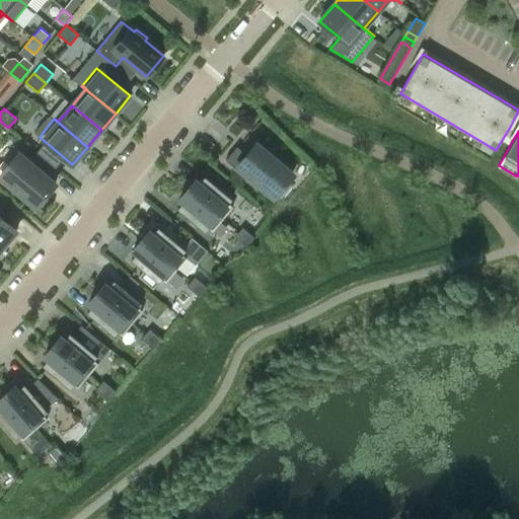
[(252,176),(276,196),(293,175),(255,145),(247,154),(237,146),(226,159),(250,179),(252,176)]
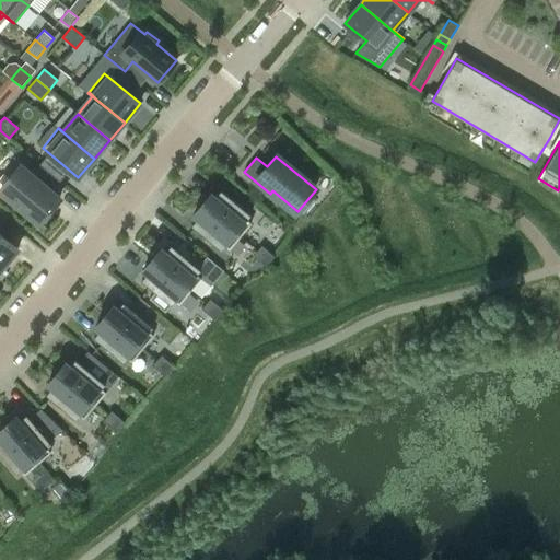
[(59,200),(19,166),(1,188),(41,222),(59,200)]
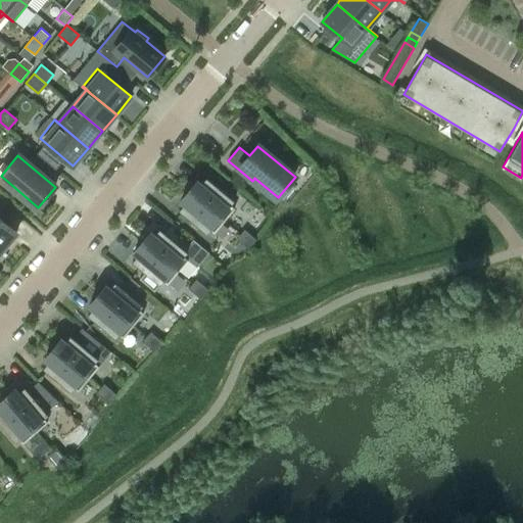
[(197,181),(189,190),(225,221),(235,208),(231,205),(235,201),(206,177),(201,184),(197,181)]
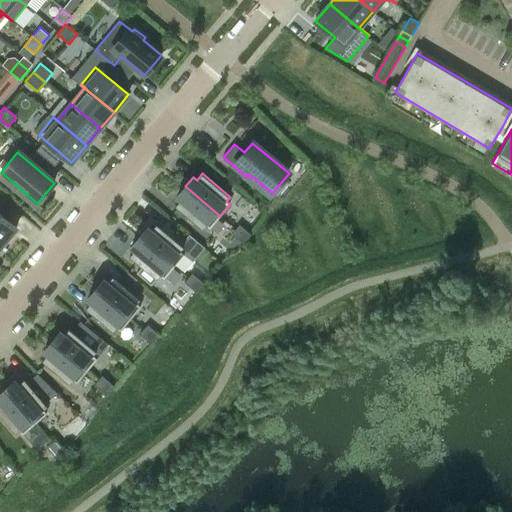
[(220,216),(185,186),(177,195),(181,199),(175,206),(202,229),(212,218),(216,222),(220,216)]
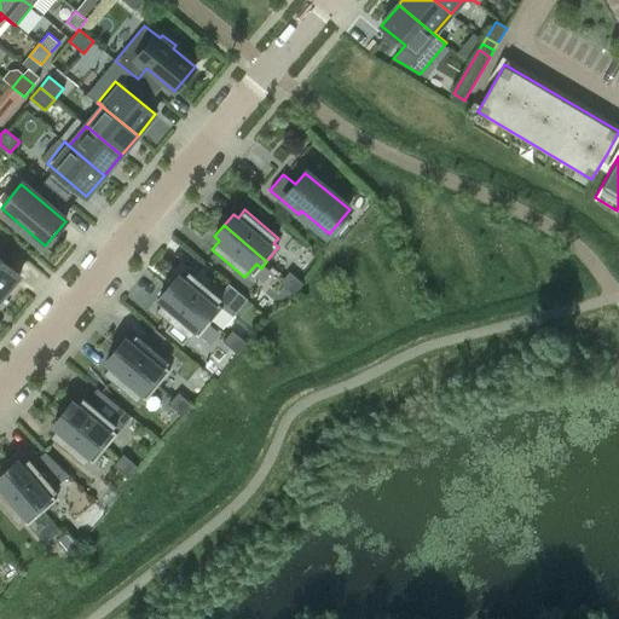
[(0,293),(3,295),(21,275),(0,256),(0,293)]
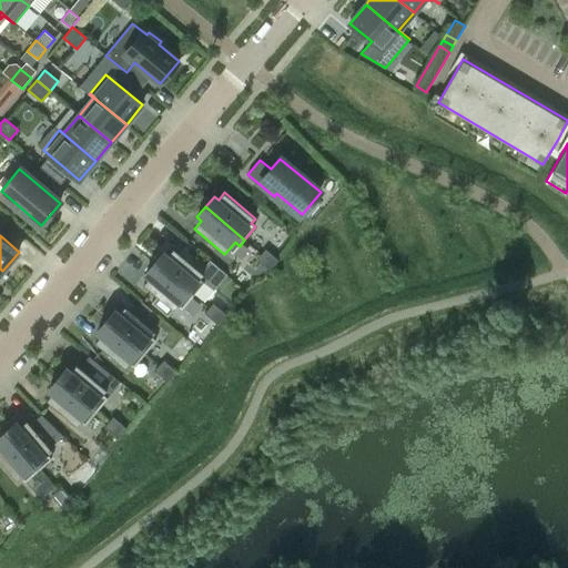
[(163,252),(154,262),(193,295),(204,282),(200,279),(204,274),(173,249),(168,255),(163,252)]
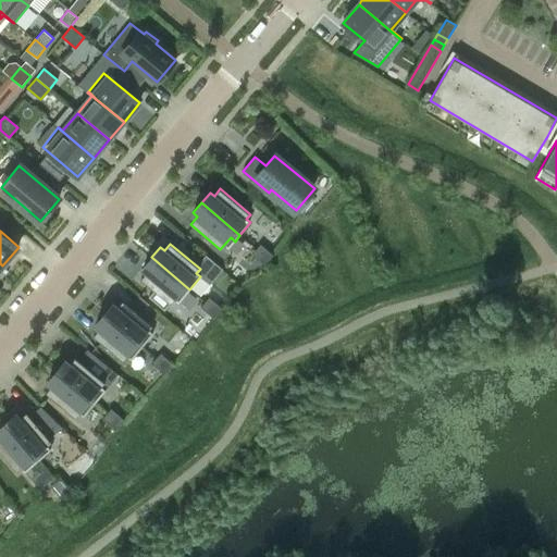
[(259,259),(267,249),(261,244),(252,254),(259,259)]
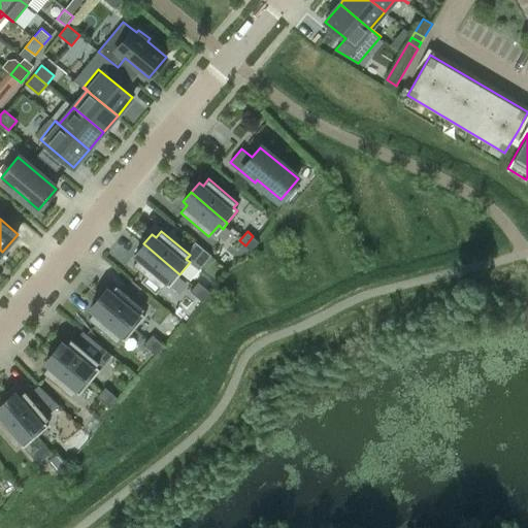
[(253,236),(245,245),(252,251),(259,241),(253,236)]
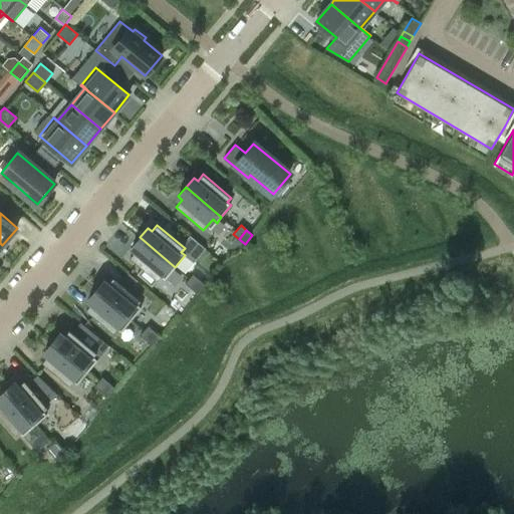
[(175,267),(140,237),(132,247),(136,250),(130,257),(158,280),(166,269),(170,273),(175,267)]
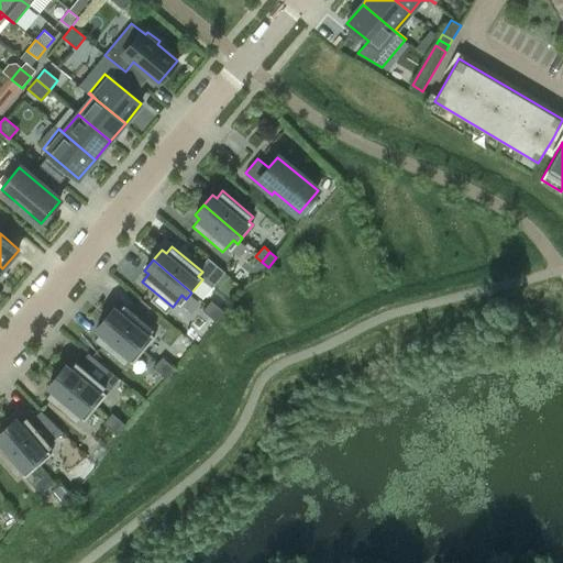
[(210,316),(218,306),(212,300),(203,310),(210,316)]
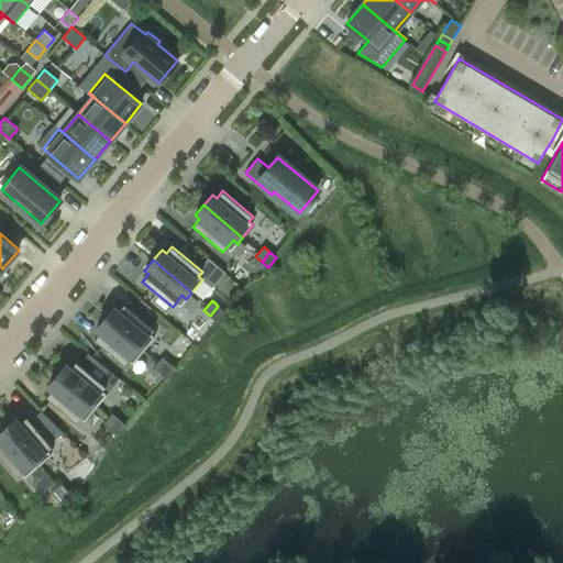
[(113,307),(105,318),(143,350),(154,337),(151,333),(154,329),(124,304),(118,311),(113,307)]
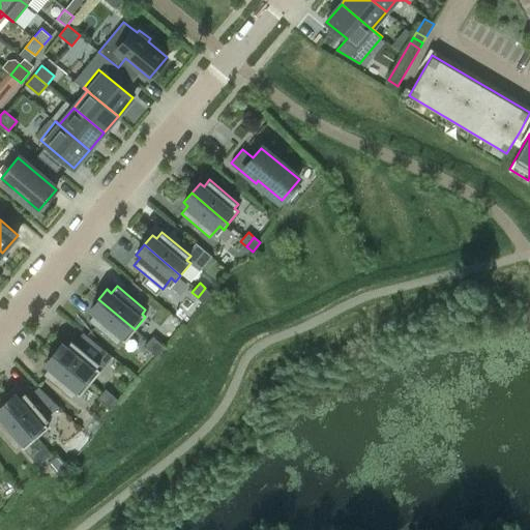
[(205,288),(198,297),(203,302),(211,293),(205,288)]
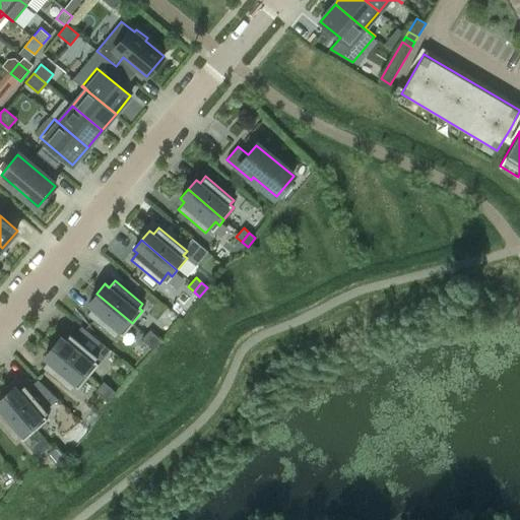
[(122,335),(132,323),(96,294),(89,303),(93,306),(87,313),(115,336),(119,332),(122,335)]
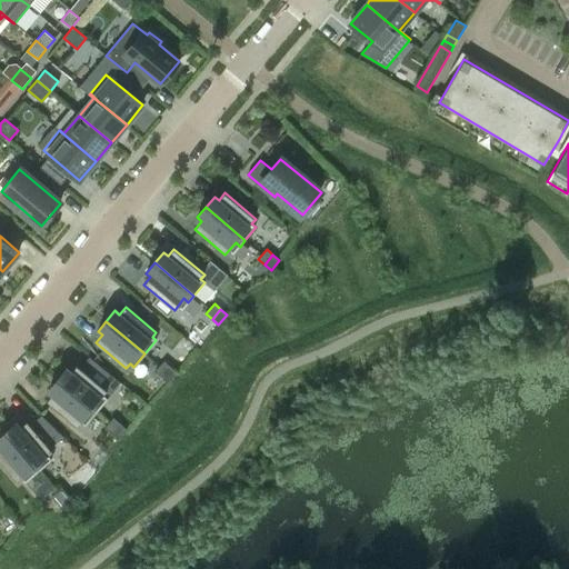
[(156,371),(162,377),(170,366),(163,360),(156,371)]
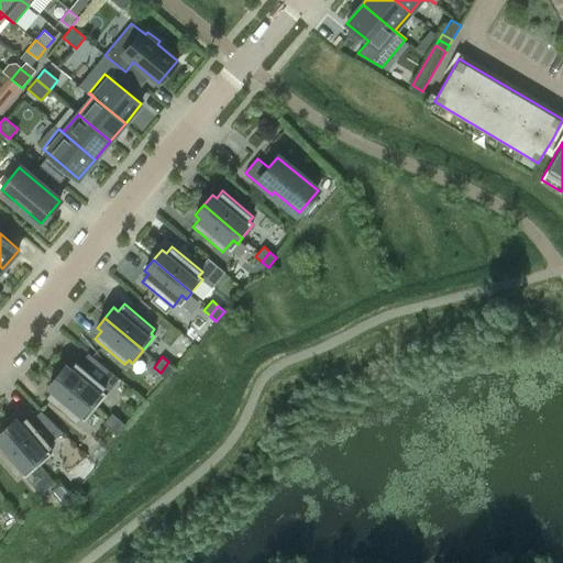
[(57,375),(96,407),(107,394),(102,390),(106,386),(76,361),(70,368),(66,364),(57,375)]
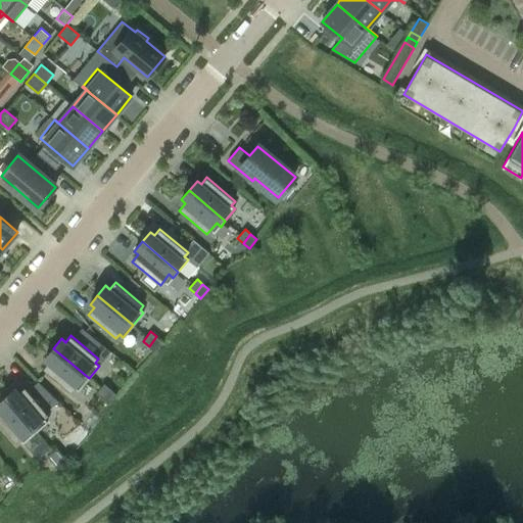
[(163,341),(156,336),(149,346),(155,351),(163,341)]
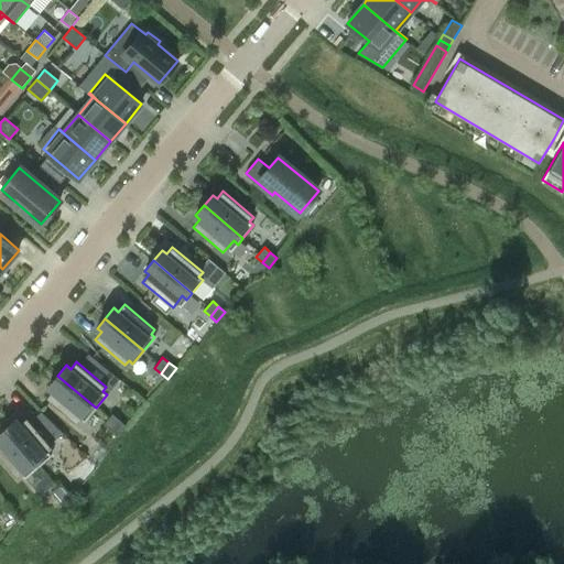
[(96,408),(57,376),(49,386),(53,389),(46,397),(76,422),(80,418),(85,421),(96,408)]
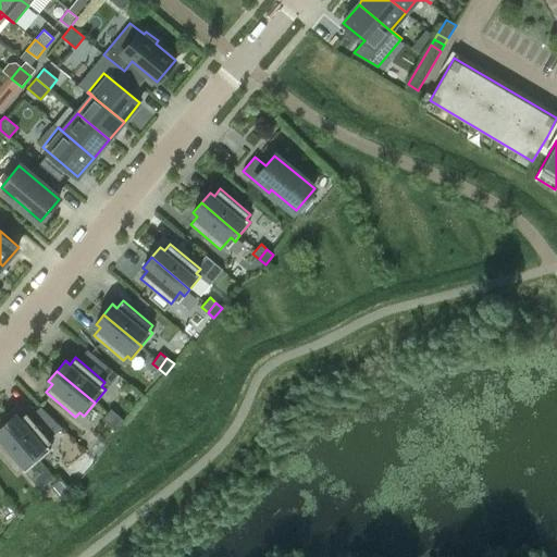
[(15,413),(5,422),(38,461),(51,450),(48,445),(51,442),(48,437),(61,425),(40,405),(29,415),(26,412),(20,418),(15,413)]
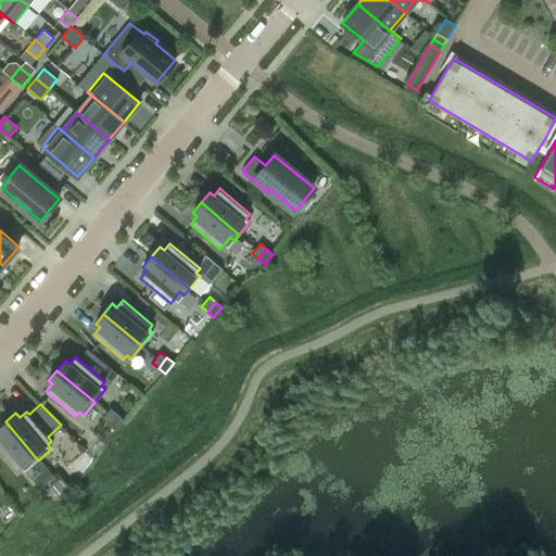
[(102,417),(109,422),(117,413),(111,407),(102,417)]
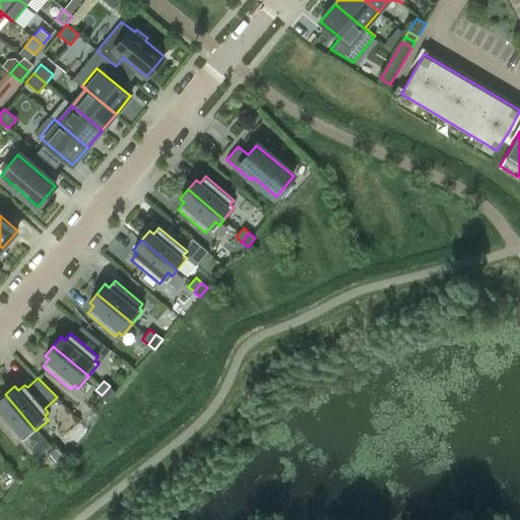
[(116,391),(110,386),(102,395),(108,400),(116,391)]
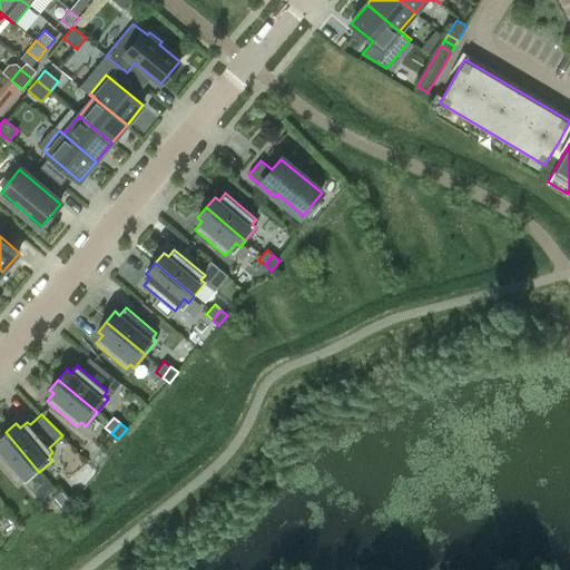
[(26,483),(39,472),(6,432),(0,436),(0,461),(18,482),(22,479),(26,483)]
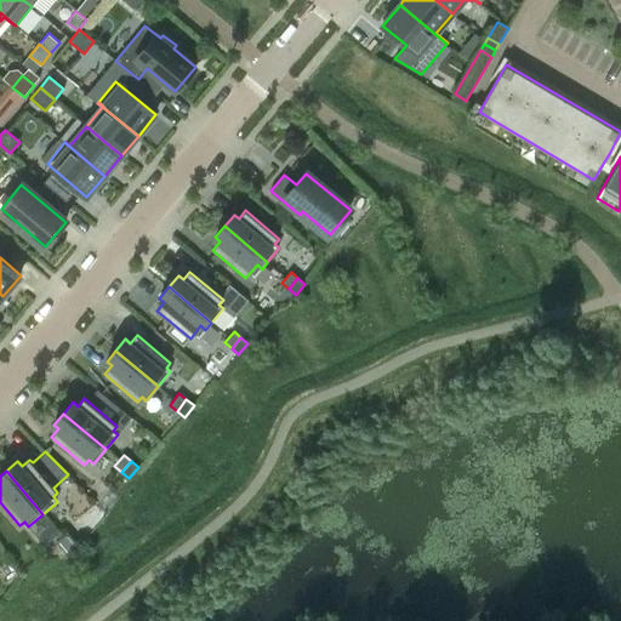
[(62,548),(73,540),(67,533),(56,541),(62,548)]
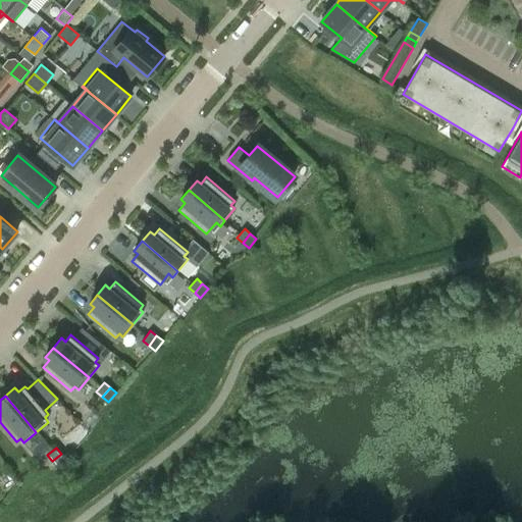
[(61,454),(52,461),(57,467),(66,460),(61,454)]
